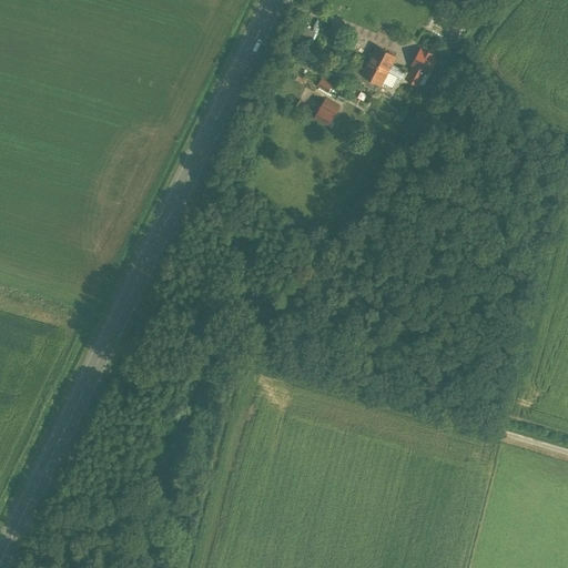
[(307,27),(305,33),(316,38),(318,31),(307,27)]
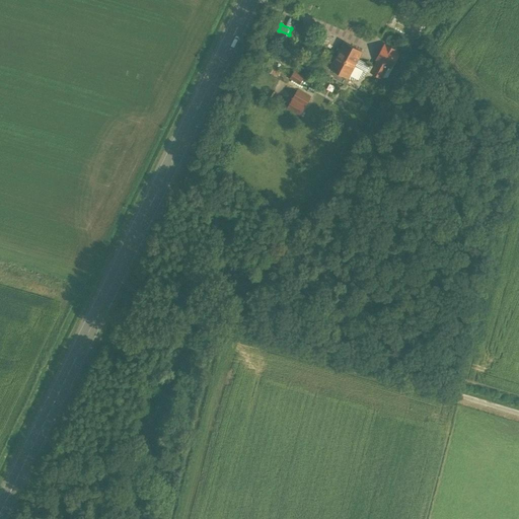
[(344,42),(329,68),(348,78),(359,59),(362,52),(344,42)]
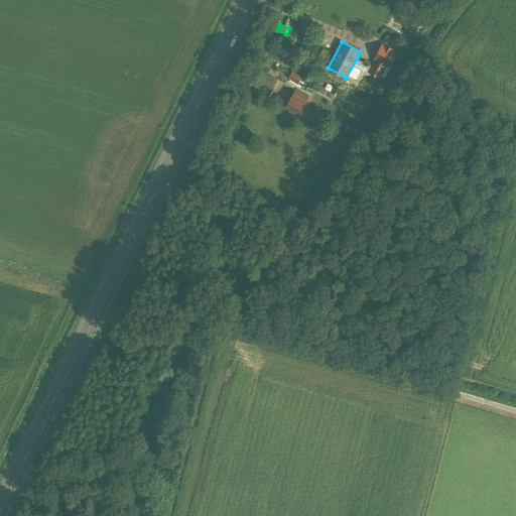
[(376,58),(369,72),(384,80),(389,69),(385,67),(387,65),(388,65),(395,50),(383,44),(375,58),(376,58)]
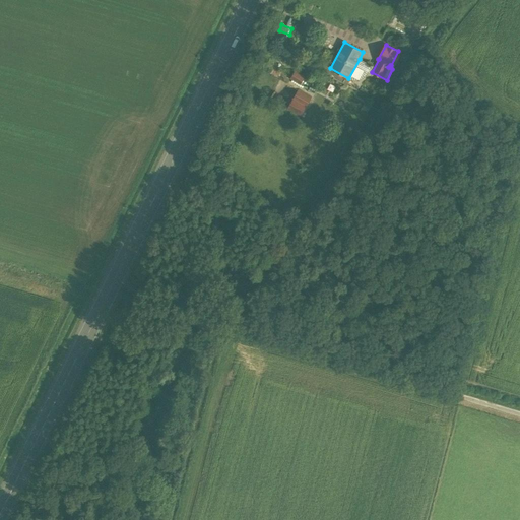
[(372,65),(360,59),(348,78),(350,80),(353,80),(356,80),(359,80),(361,79),(363,78),(365,76),(367,74),(372,65)]
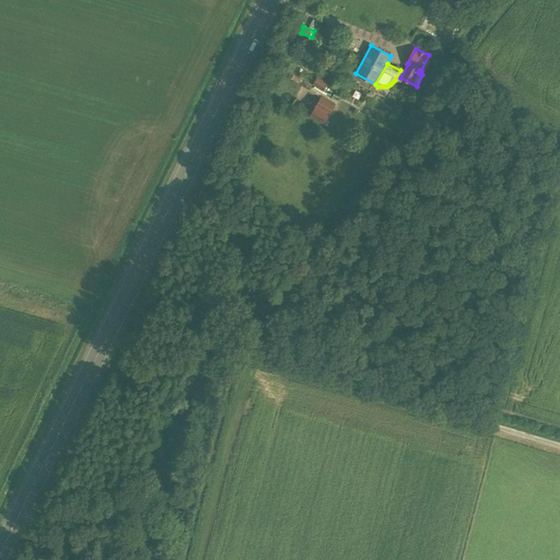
[(321,77),(315,84),(328,92),(333,83),(321,77)]
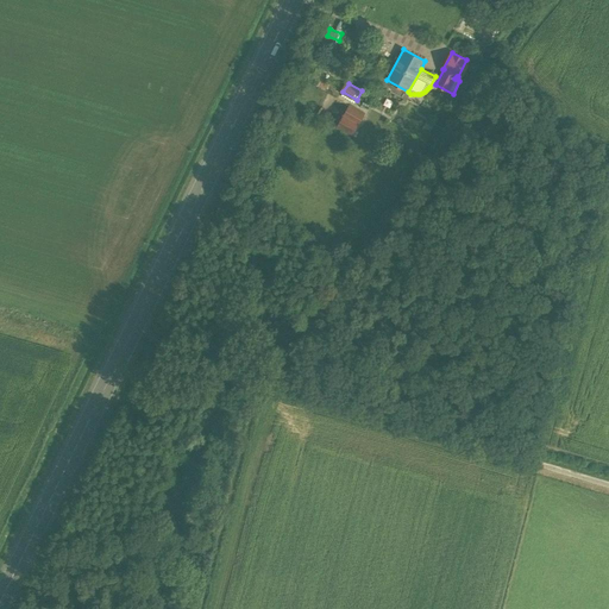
[(351,105),(341,131),(358,137),(368,111),(351,105)]
